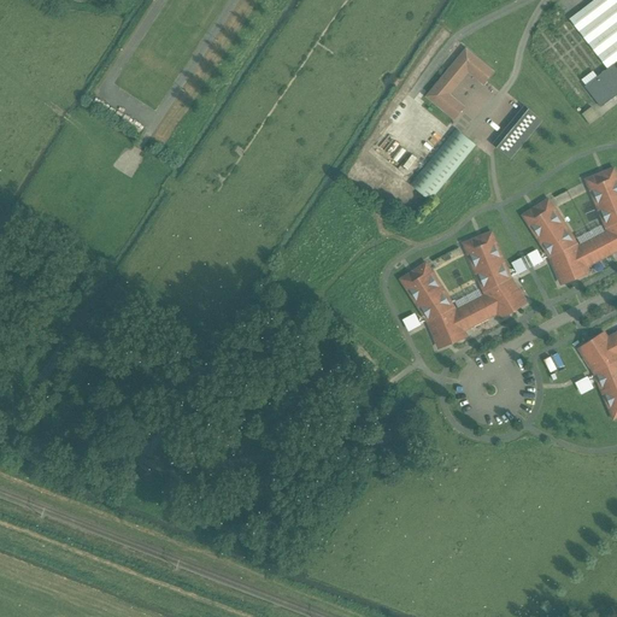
[(607,69),(616,60),(616,0),(594,0),(569,19),(607,69)]
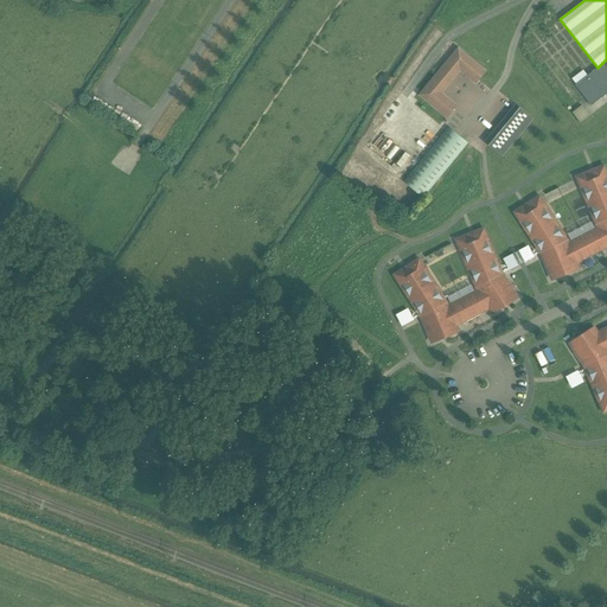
[(486,70),(458,48),(419,95),(446,119),(454,109),(445,101),(441,101),(436,97),(435,94),(460,64),(464,65),(467,68),(468,72),(478,80),(486,70)]
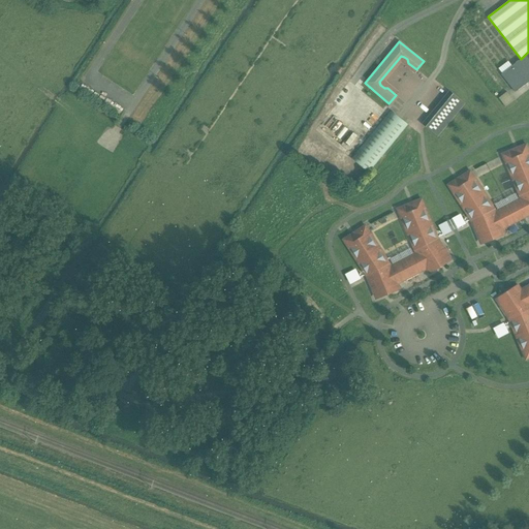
[(501,74),(515,92),(528,81),(528,59),(526,56),(501,74)]
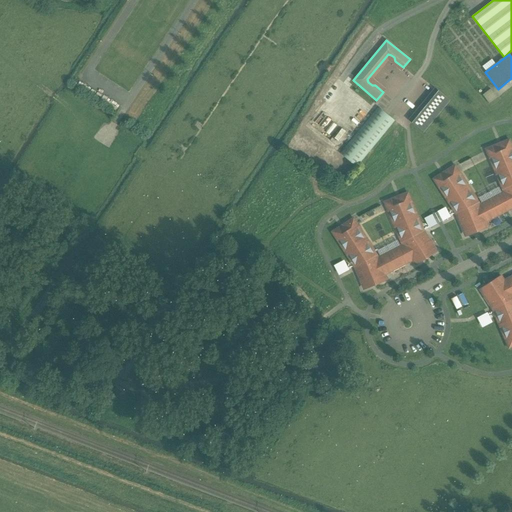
[(491,89),(482,95),(489,104),(497,98),(491,89)]
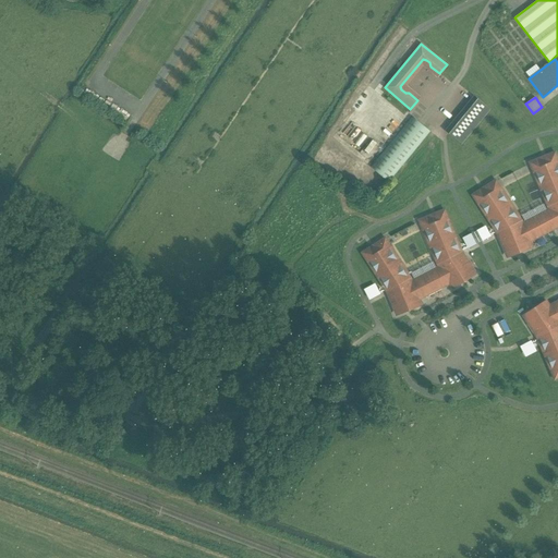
[(490,110),(477,99),(449,133),(462,144),(490,110)]
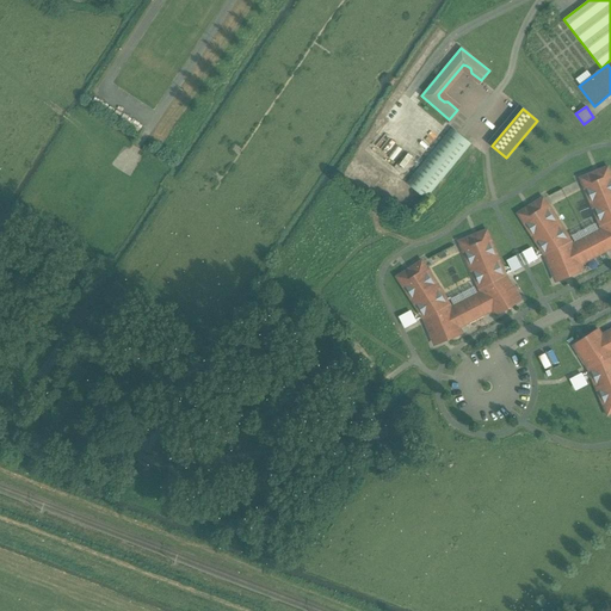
[(406,181),(426,197),(471,143),(464,139),(460,134),(451,127),(448,131),(406,181)]
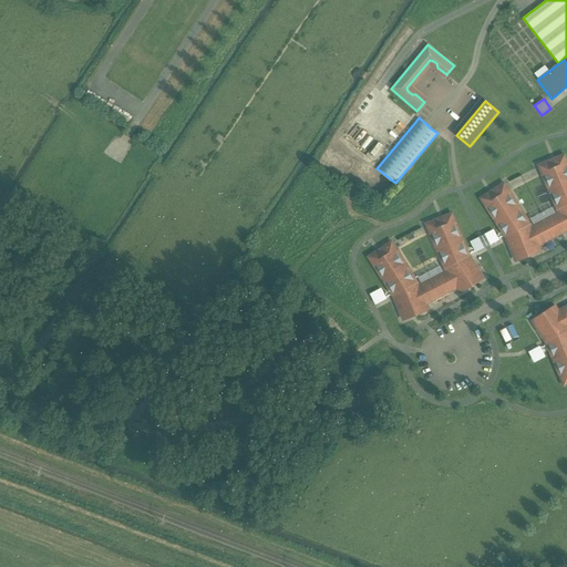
[(538,166),(557,210),(558,213),(531,227),(529,224),(504,184),(504,183),(488,193),(481,198),(505,237),(506,239),(513,255),(519,253),(522,259),(542,250),(539,246),(547,241),(562,234),(566,230),(566,162),(564,154),(555,158),(538,165),(538,166)]
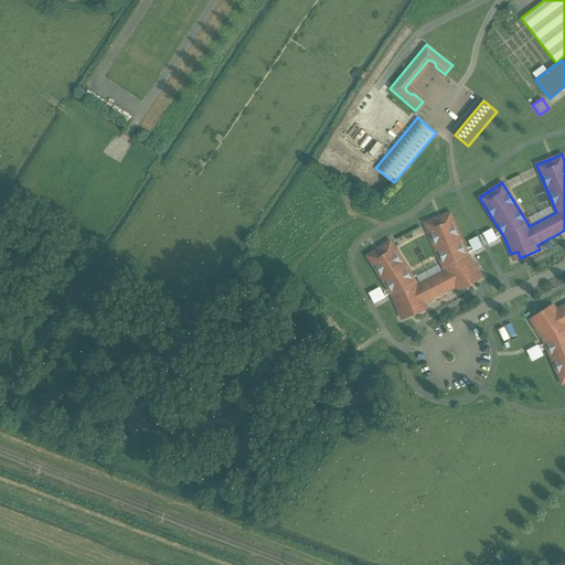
[(469,258),(468,255),(450,212),(441,216),(424,223),(425,225),(443,268),(445,270),(417,285),(416,281),(391,242),(390,241),(375,251),(366,256),(392,295),(393,297),(398,312),(405,310),(408,317),(427,308),(425,304),(433,299),(447,291),(455,287),(458,292),(476,280),(472,275),(478,272),(469,258)]
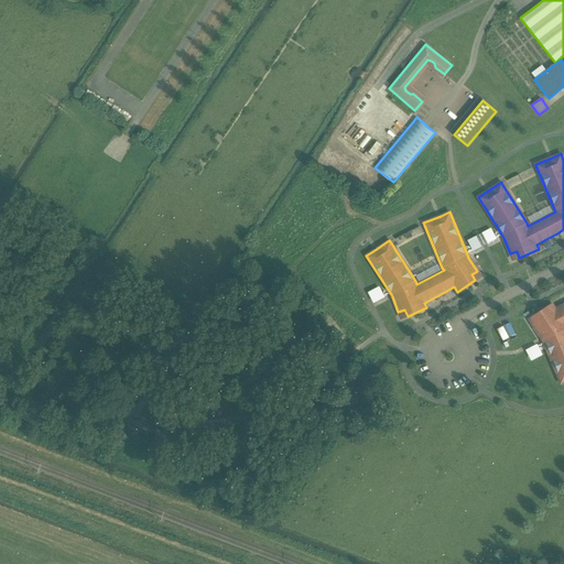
[(489,229),(481,234),(487,243),(495,239),(489,229)]
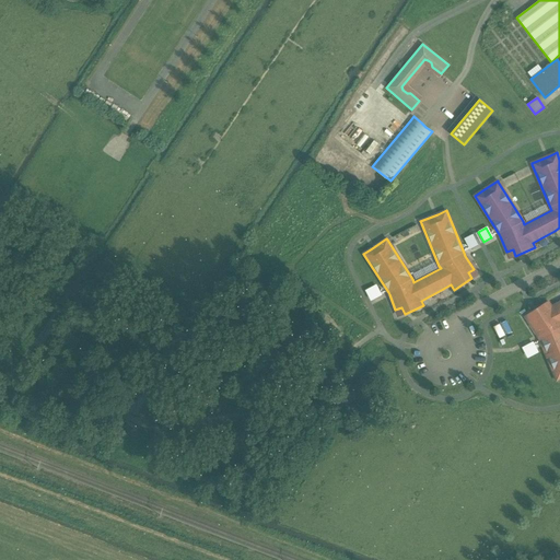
[(474,234),(465,238),(470,248),(478,245),(474,234)]
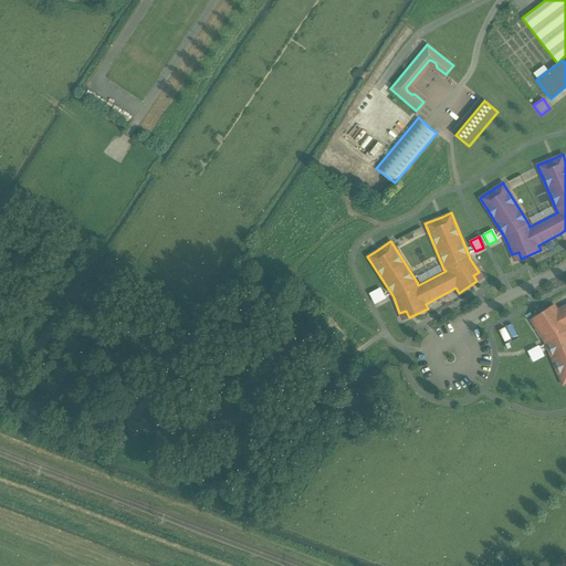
[(385,299),(379,289),(371,293),(377,303),(385,299)]
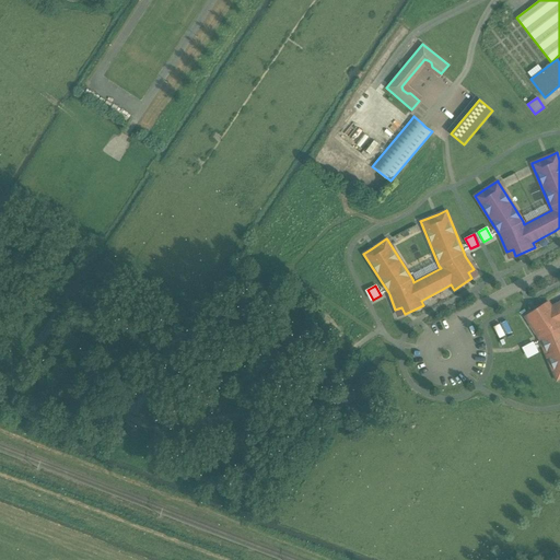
[(539,339),(557,381),(559,378),(559,302),(551,306),(548,302),(531,313),(535,319),(528,323),(538,337),(539,339)]
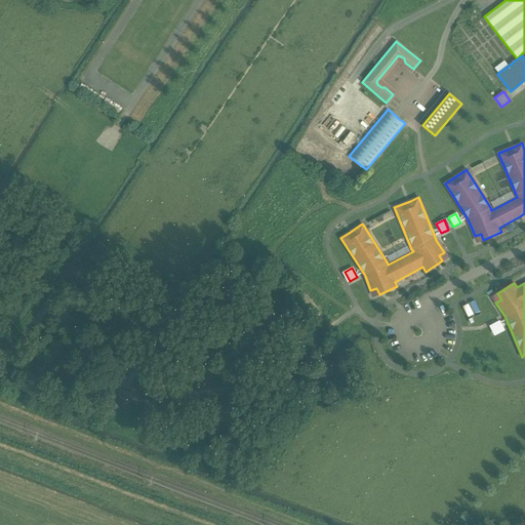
[(491,325),(496,334),(503,331),(498,321),(491,325)]
